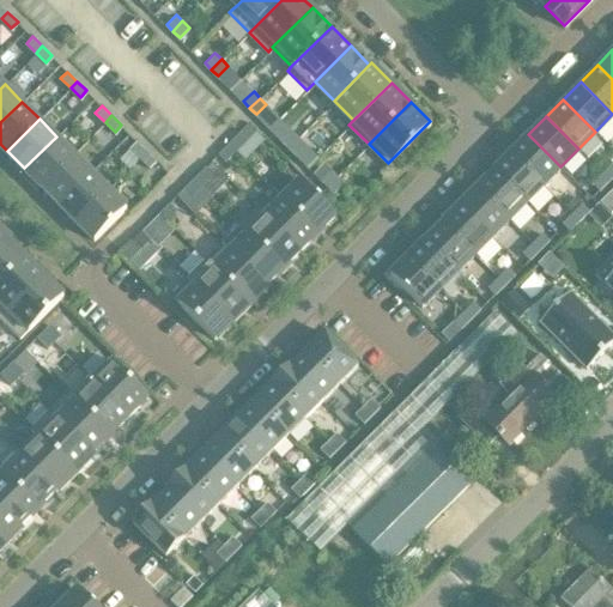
[(249,122),(229,141),(236,149),(256,129),(249,122)]
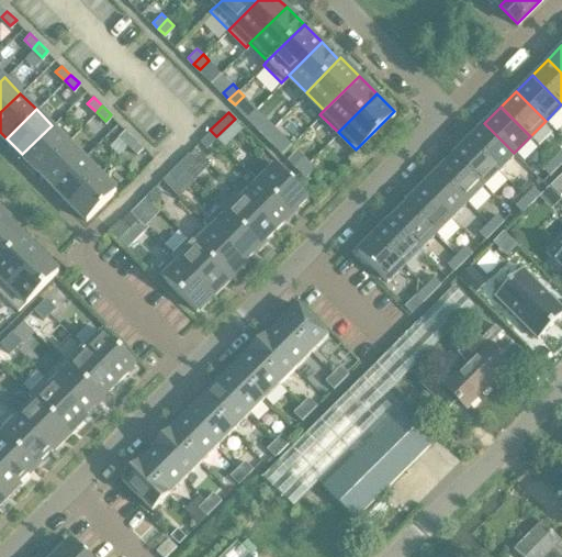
[(265,134),(273,125),(268,119),(258,129),(265,134)]
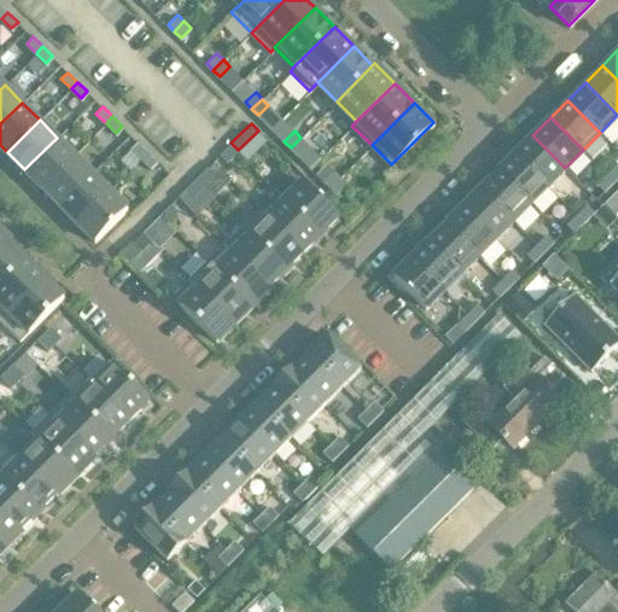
[(548,185),(565,168),(532,135),(516,152),(548,185)]
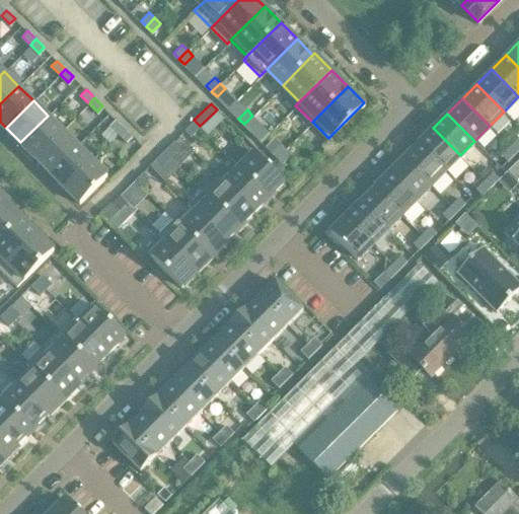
[(48,116),(20,142),(35,157),(62,130),(48,116)]
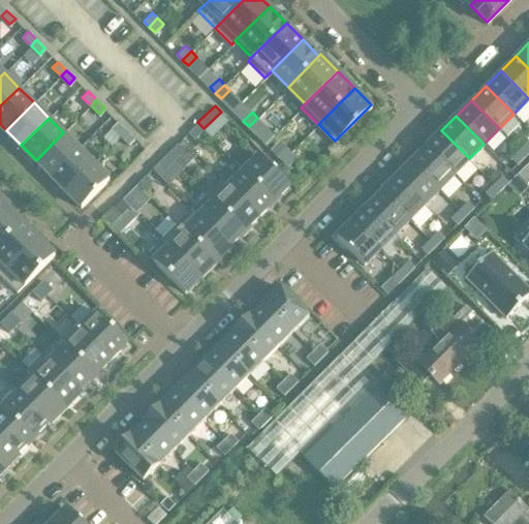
[(257,118),(249,126),(254,131),(262,123),(257,118)]
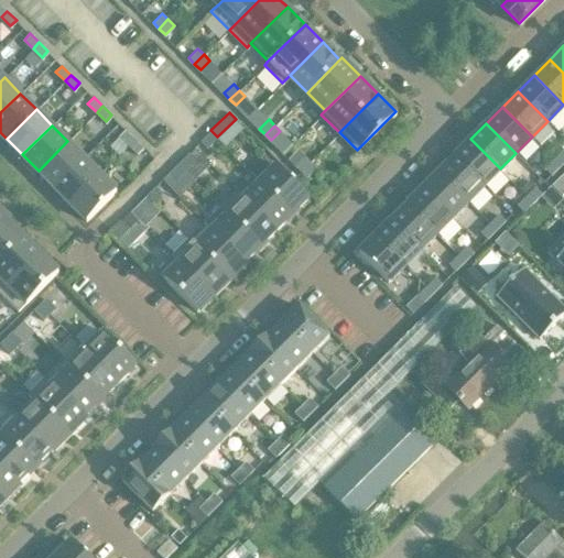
[(129,144),(134,138),(126,129),(119,135),(129,144)]
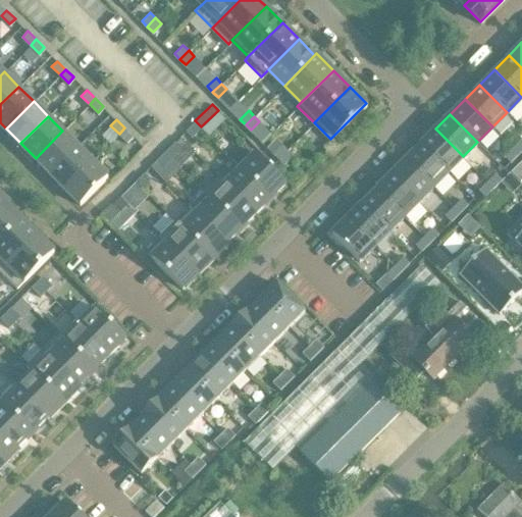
[(193,136),(201,127),(195,121),(187,130),(193,136)]
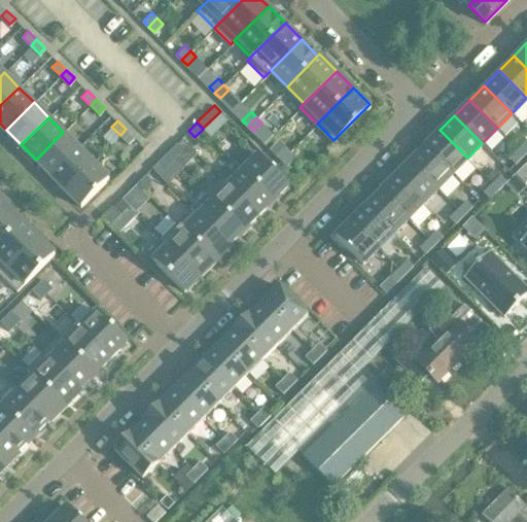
[(129,143),(134,137),(126,129),(120,135),(129,143)]
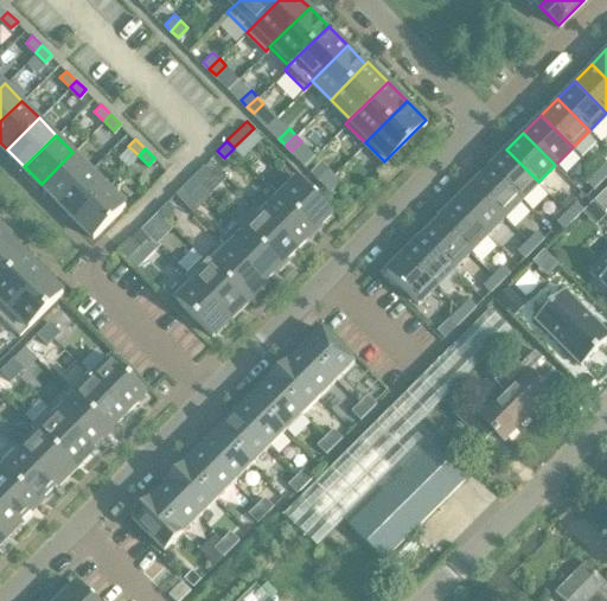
[(521,198),(538,181),(506,149),(490,166),(521,198)]
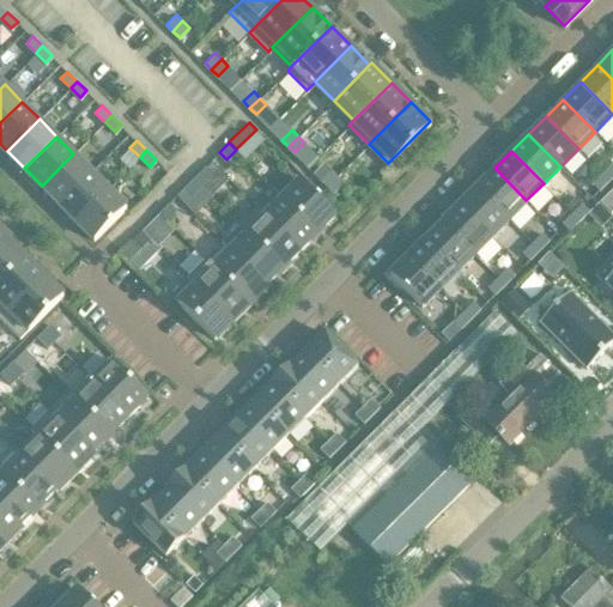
[(73,153),(42,186),(59,202),(91,170),(73,153)]
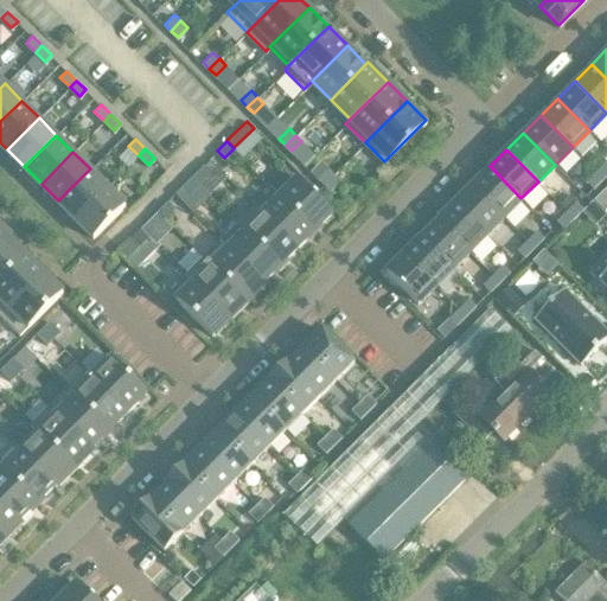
[(602,178),(606,172),(606,162),(606,161),(596,171),(602,178)]
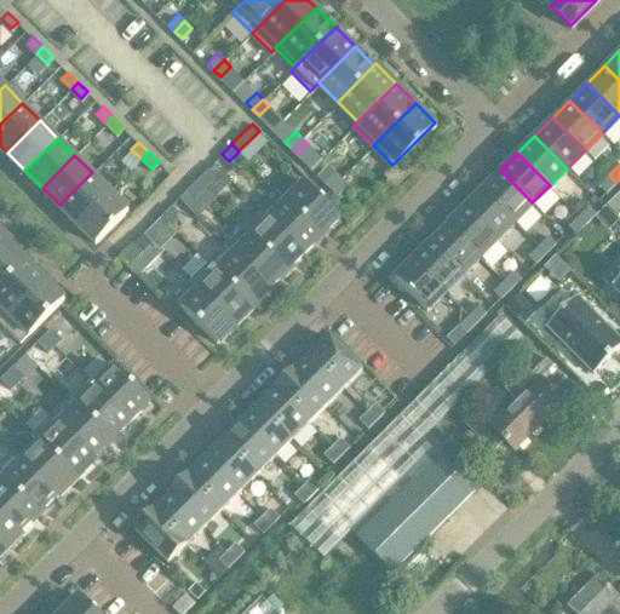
[(204,185),(213,176),(206,170),(196,179),(204,185)]
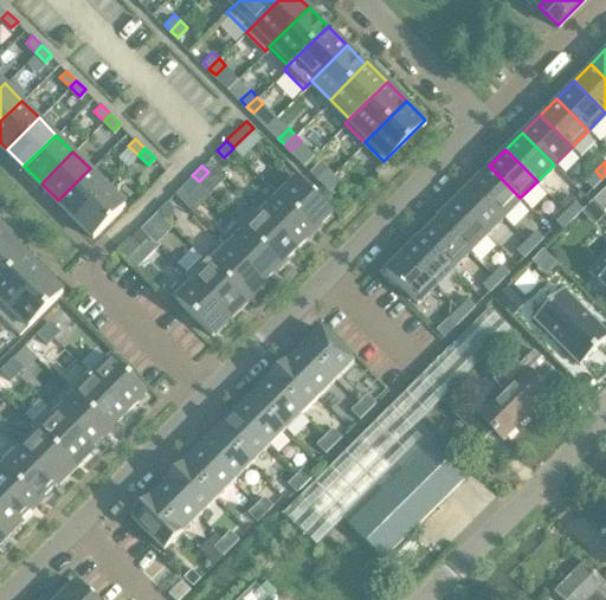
[(503,215),(520,198),(489,166),(471,184),(503,215)]
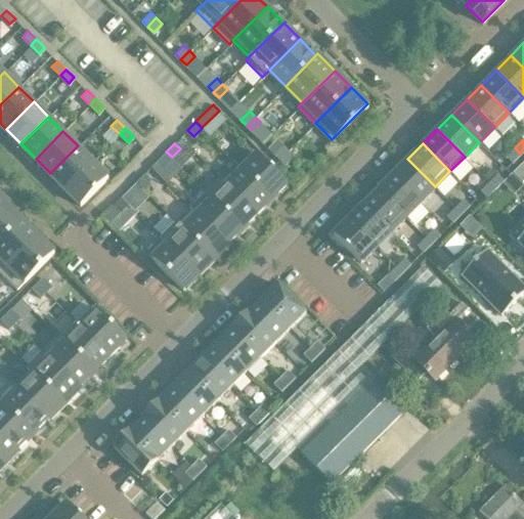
[(279,158),(289,149),(282,144),(274,153),(279,158)]
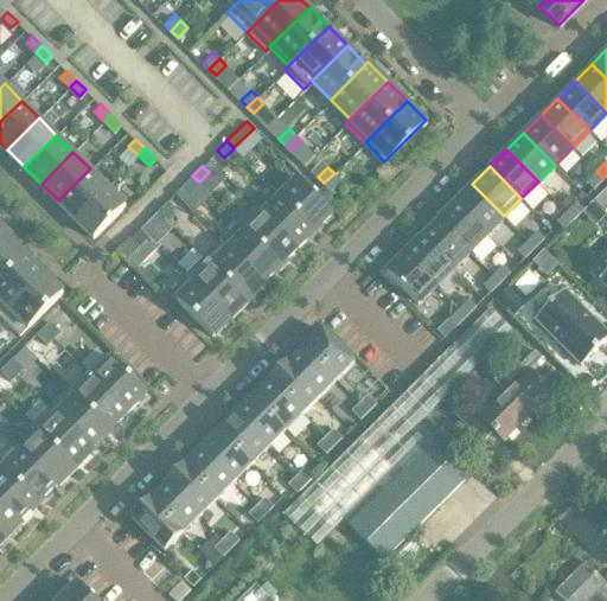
[(90,168),(58,200),(75,218),(107,186),(90,168)]
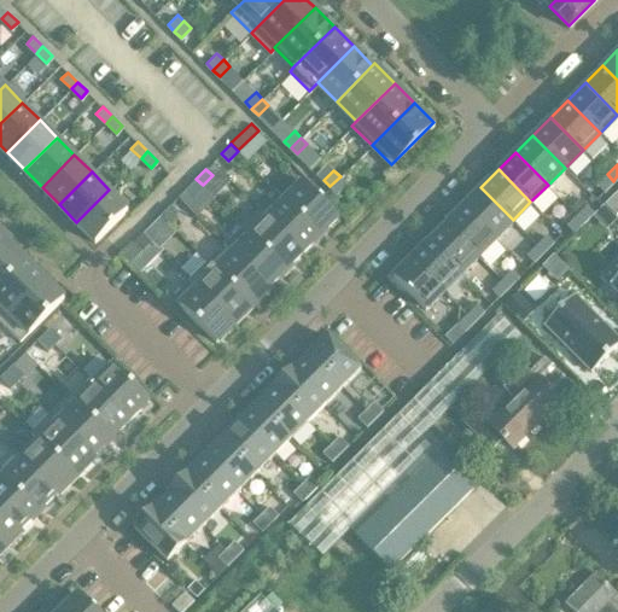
[(604,191),(613,181),(607,174),(598,184),(604,191)]
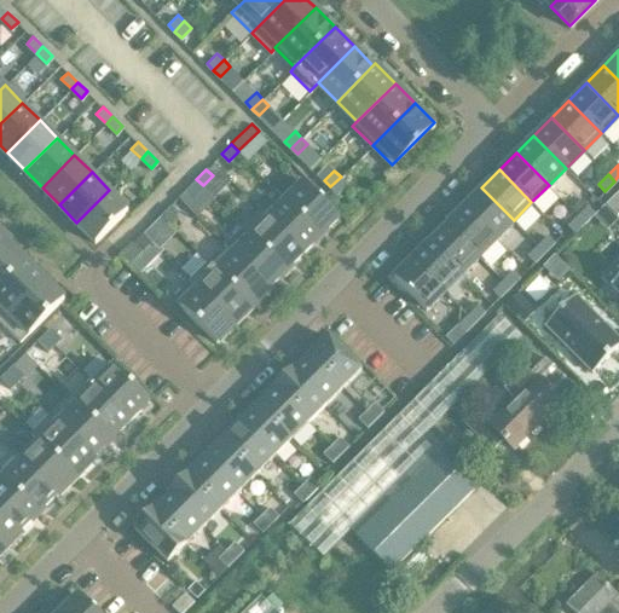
[(299,177),(281,195),(320,233),(339,215),(299,177)]
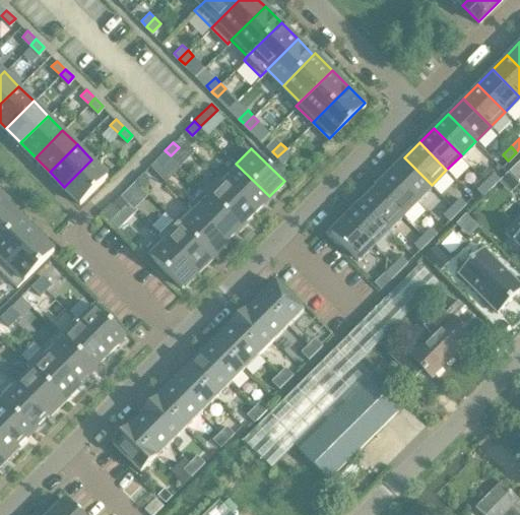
[(286,148),(277,156),(283,163),(291,154),(286,148)]
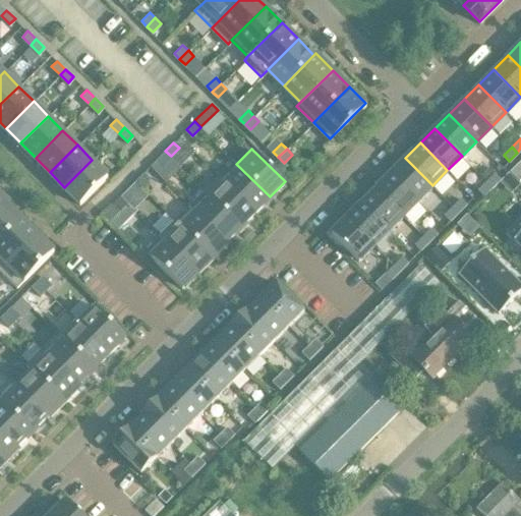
[(163,164),(171,156),(165,151),(157,159),(163,164)]
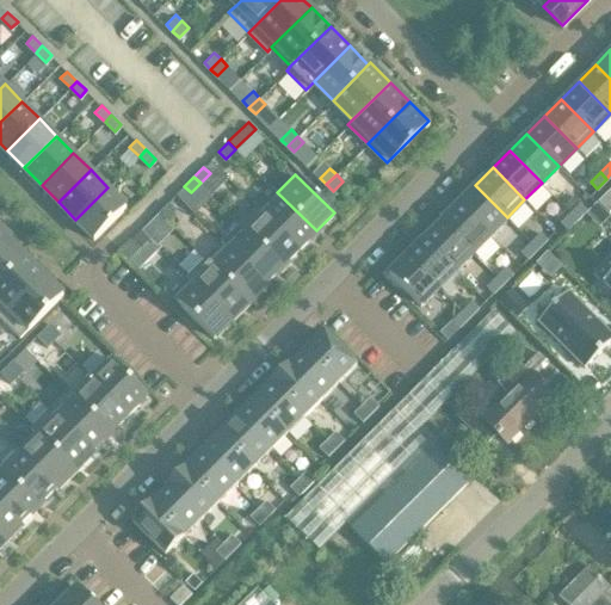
[(491,234),(507,217),(475,185),(458,202),(491,234)]
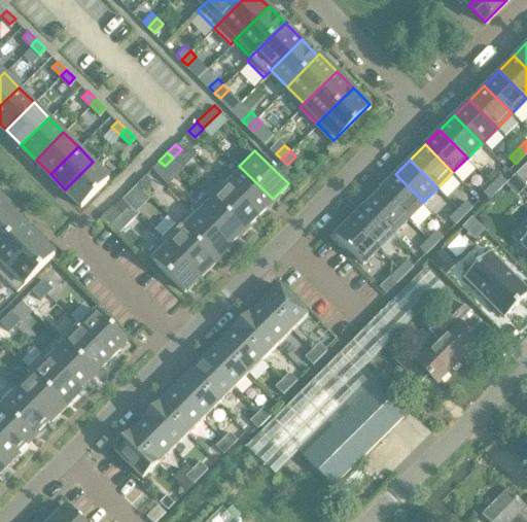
[(526,161),(517,172),(526,181),(526,179),(526,161)]
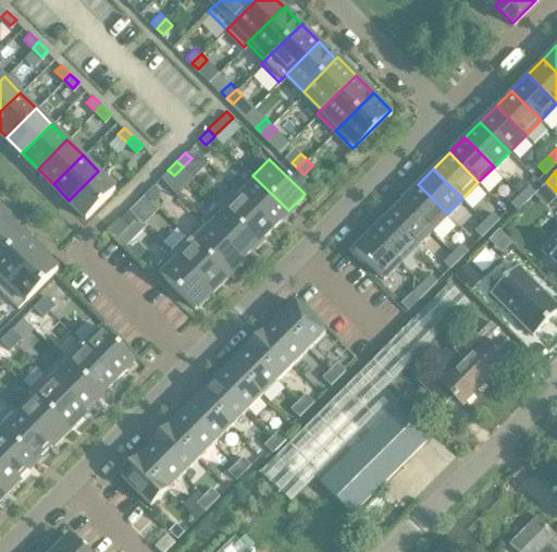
[(98,171),(69,200),(85,217),(114,187),(98,171)]
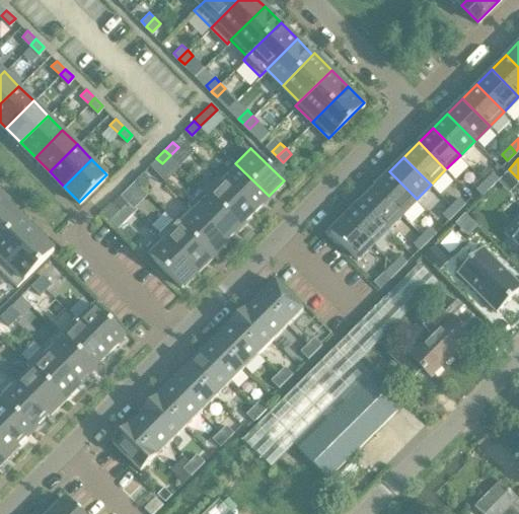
[(221,176),(221,177),(253,211),(269,196),(235,163),(221,176)]
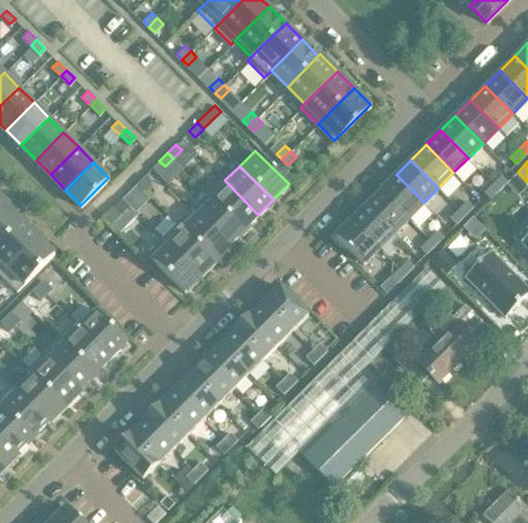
[(296,175),(292,180),(298,186),(302,182),(308,175),(302,168),(296,175)]
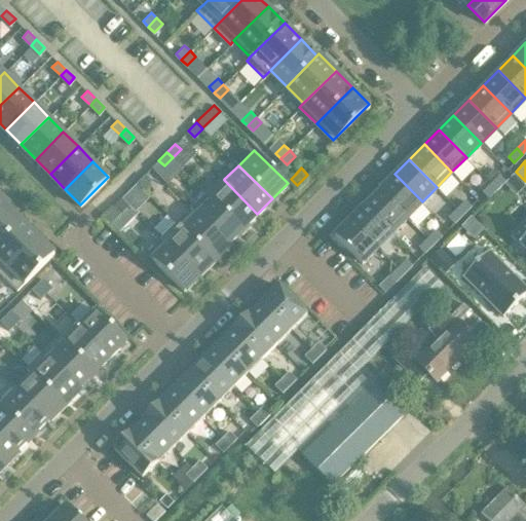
[(143,188),(151,180),(145,174),(137,182),(143,188)]
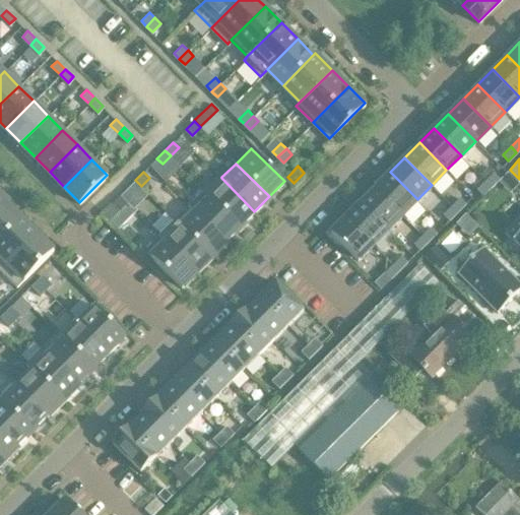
[(402,213),(417,199),(390,172),(375,187),(402,213)]
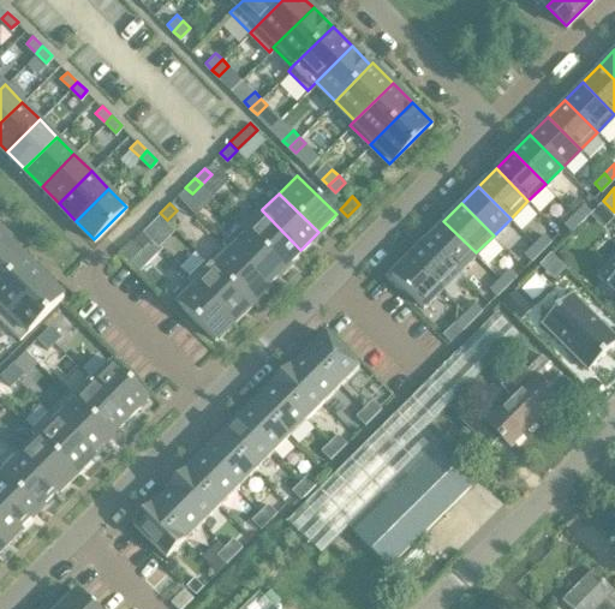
[(580,219),(590,209),(584,203),(574,213),(580,219)]
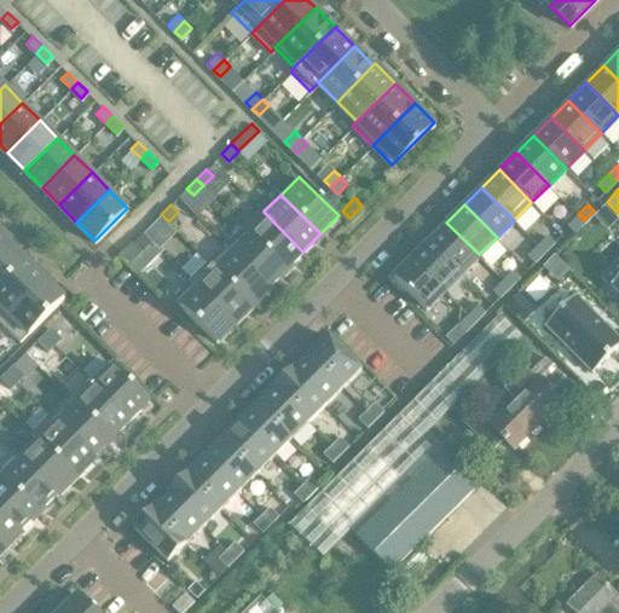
[(260,207),(242,225),(285,269),(302,252),(264,212),(264,210),(260,207)]
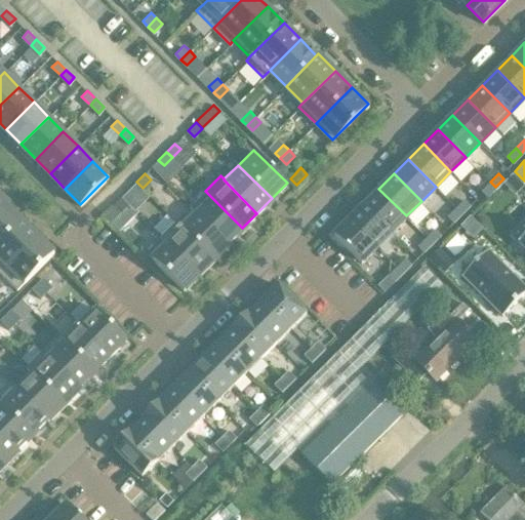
[(134,196),(143,188),(136,182),(128,190),(134,196)]
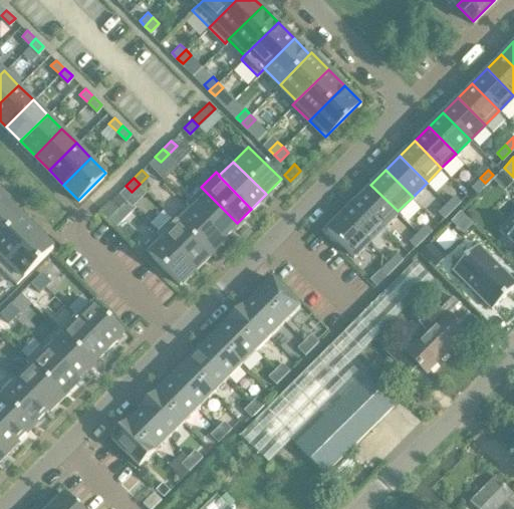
[(477,192),(485,183),(480,178),(472,186),(477,192)]
